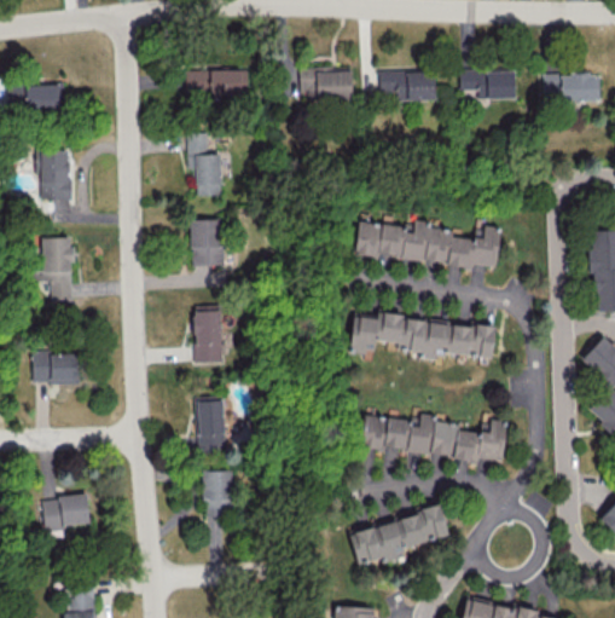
[(353,98),(352,67),(300,68),(301,91),(309,91),(309,99),(353,98)]
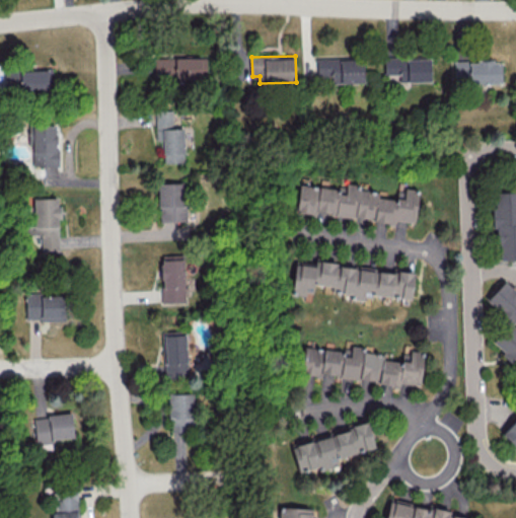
[(157,58),(157,79),(209,80),(209,59),(157,58)]
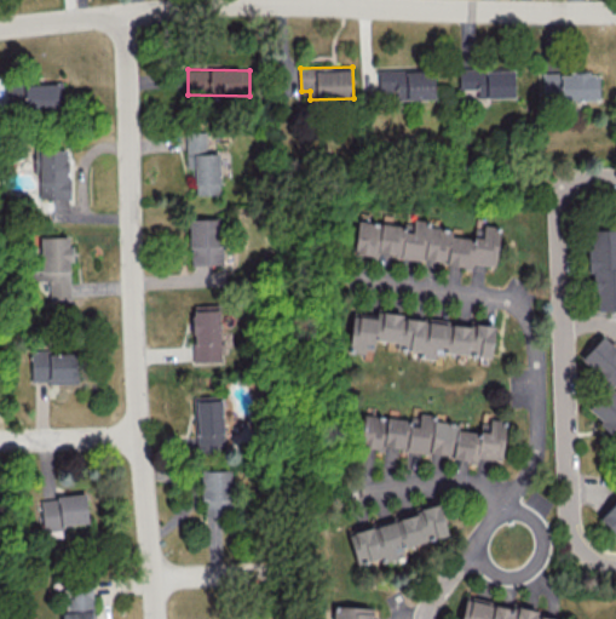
[(380,72),(381,91),(398,91),(398,101),(437,99),(436,69),(380,72)]
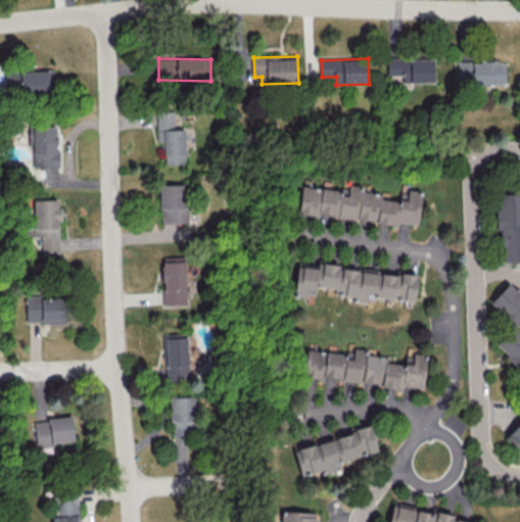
[(406,84),(436,83),(436,58),(389,59),(389,76),(406,76),(406,84)]
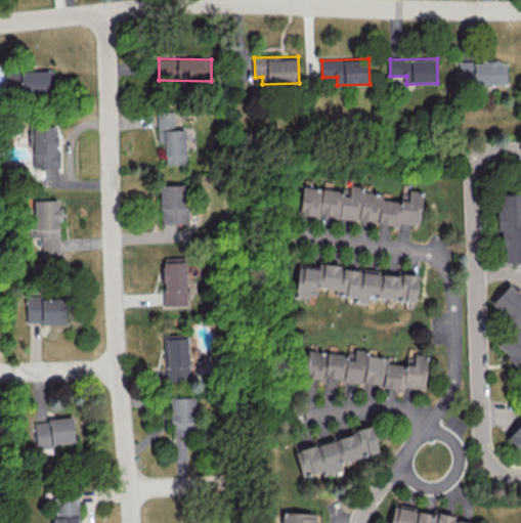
[(509,61),(461,62),(462,86),(509,85),(509,61)]
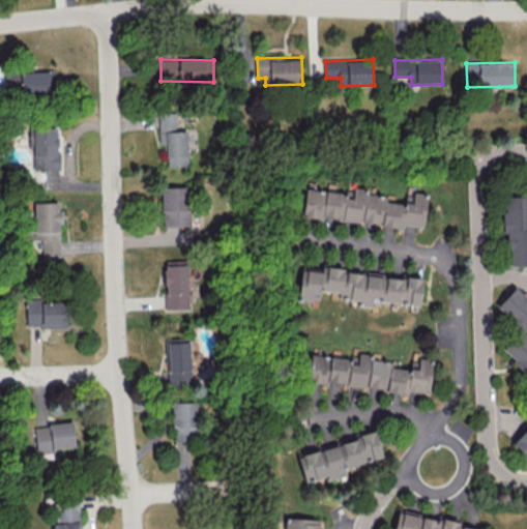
[(24,95),(55,94),(55,70),(24,71),(24,95)]
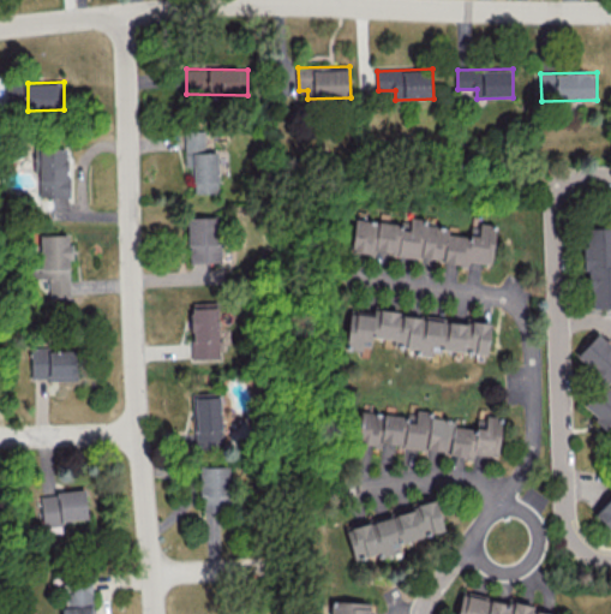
[(9,105),(27,105),(25,85),(7,85),(9,105)]
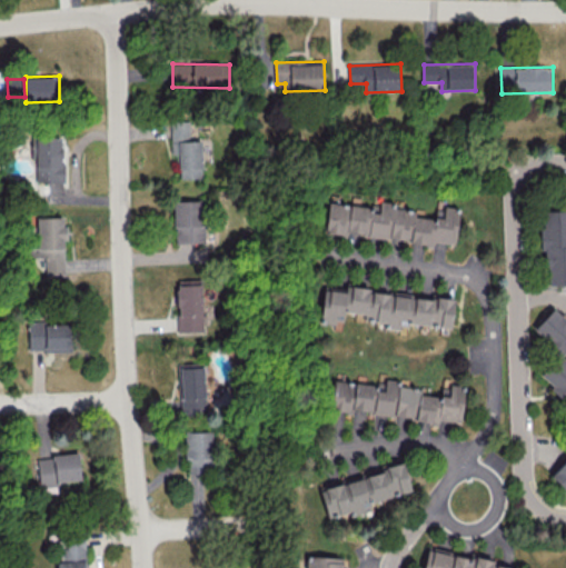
[(204,141),(192,142),(192,122),(174,122),(174,141),(181,141),(182,179),(205,179),(204,141)]
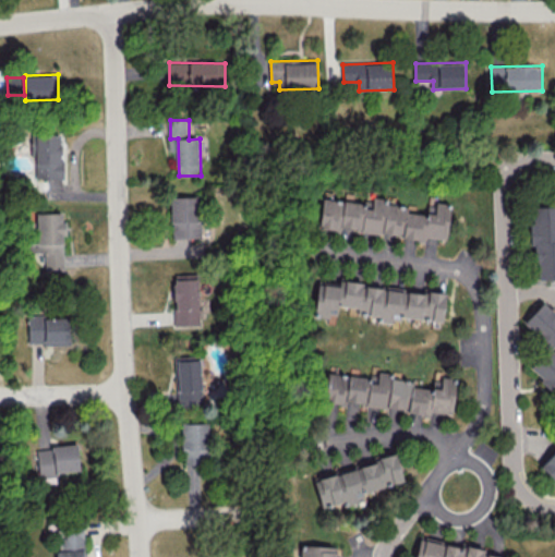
[(64,179),(63,134),(37,134),(38,180),(64,179)]
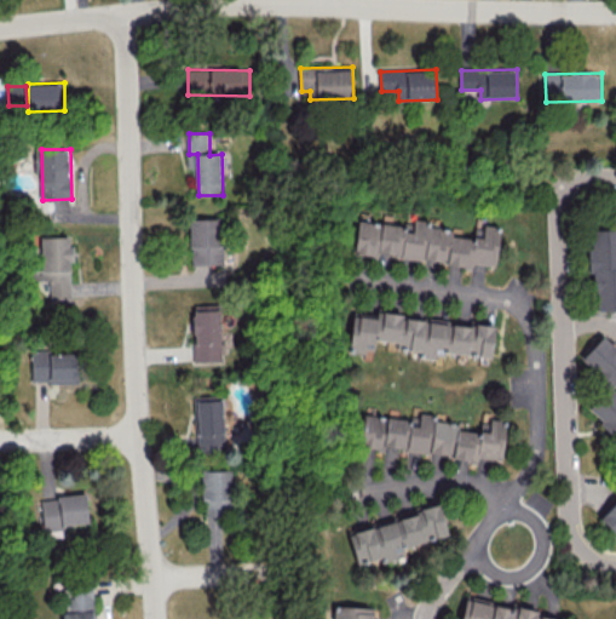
[(225,265),(224,218),(193,219),(193,265),(225,265)]
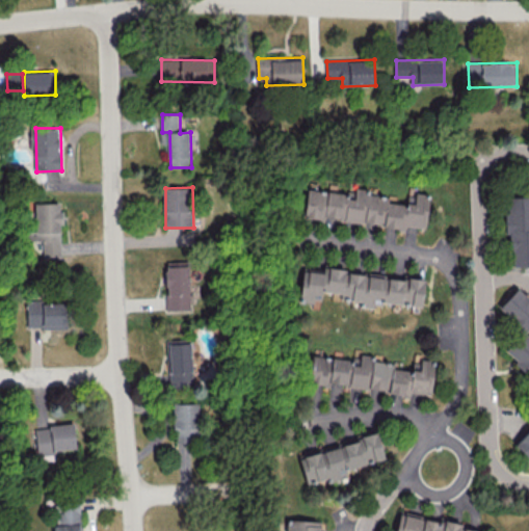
[(309,191),(306,218),(327,219),(327,220),(407,228),(407,227),(428,229),(430,196),(417,194),(416,205),(390,203),(391,198),(370,196),(371,190),(358,189),(356,195),(309,191)]
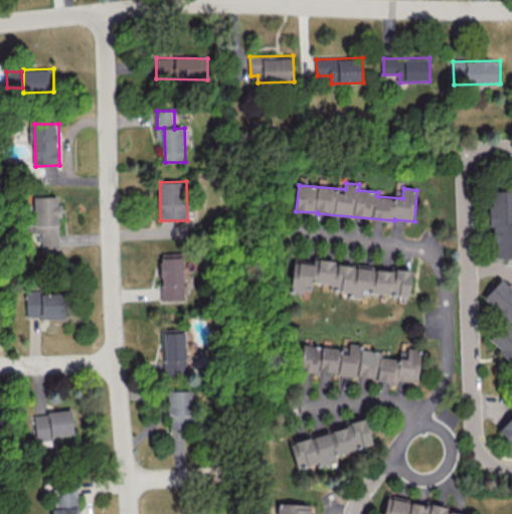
[(511,191),(491,192),(491,227),(496,227),(496,259),(511,258),(511,191)]
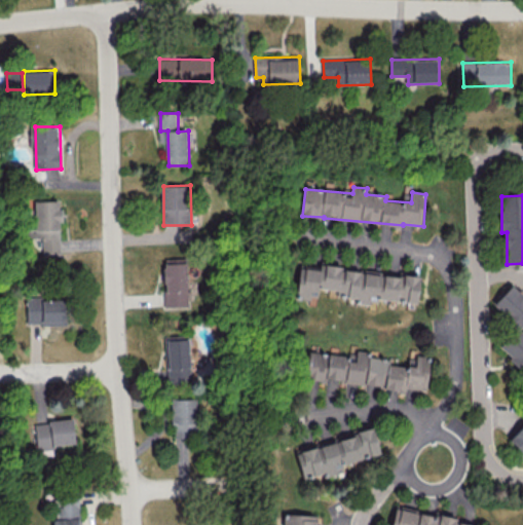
[(36,201),(36,230),(30,230),(30,238),(44,238),(44,255),(62,255),(62,201),(36,201)]
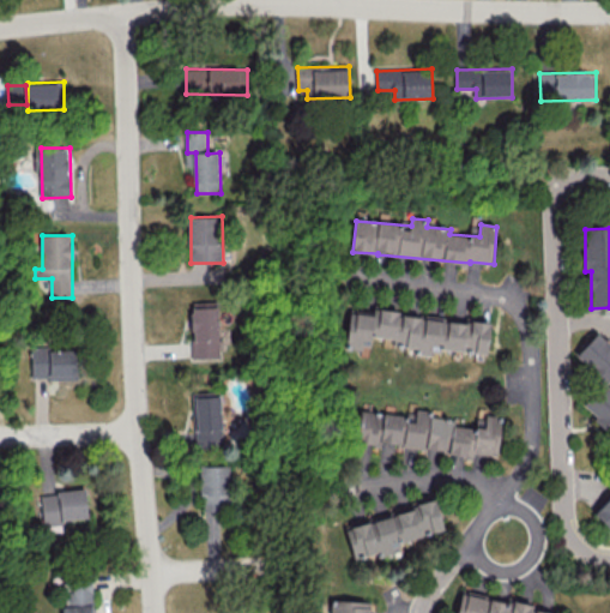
[(221,302),(193,304),(194,360),(222,359),(221,302)]
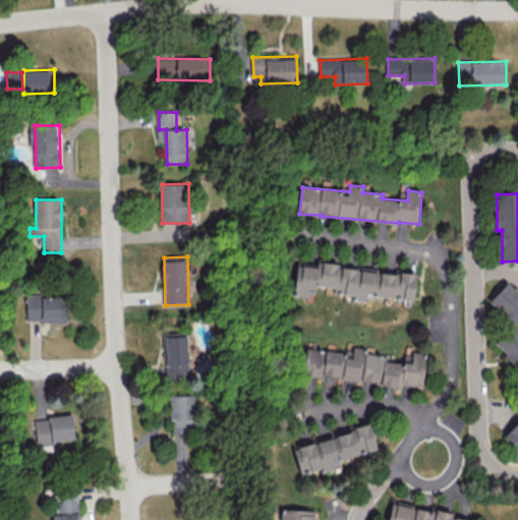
[(415,302),(418,274),(319,264),(319,265),(299,263),(296,294),(317,296),(318,286),(336,288),(335,293),(357,296),(415,302)]
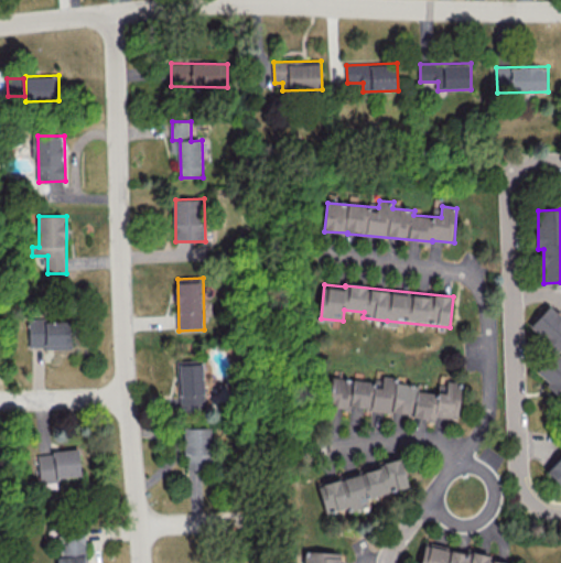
[(560,315),(551,306),(531,326),(559,353),(560,352),(560,315)]
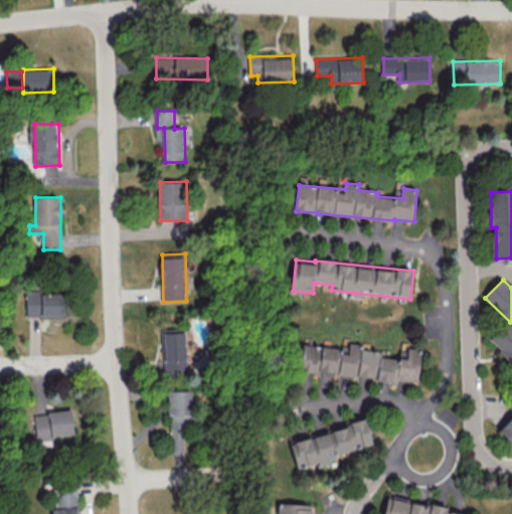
[(28,318),(67,317),(66,293),(28,294),(28,318)]
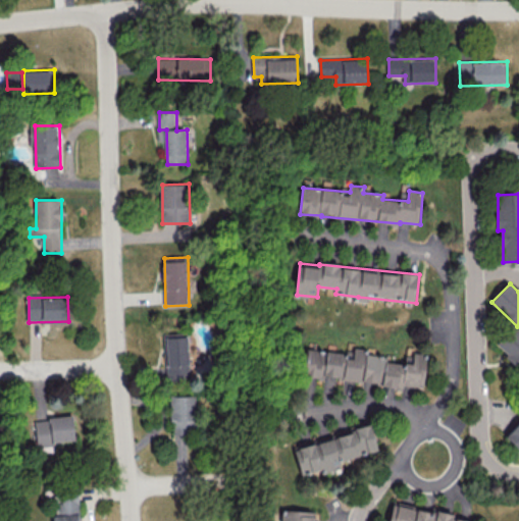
[(166,333),(168,381),(196,379),(195,366),(191,366),(189,332),(166,333)]
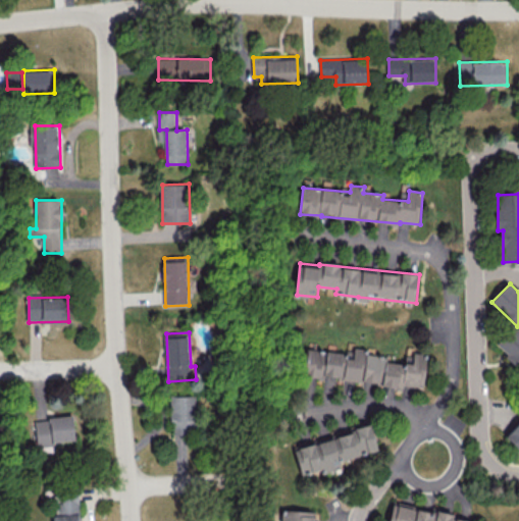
[(306,377),(405,386),(425,388),(428,355),(414,354),(414,365),(388,362),(388,357),(368,355),(369,350),(356,349),(355,355),(308,351),(306,377)]
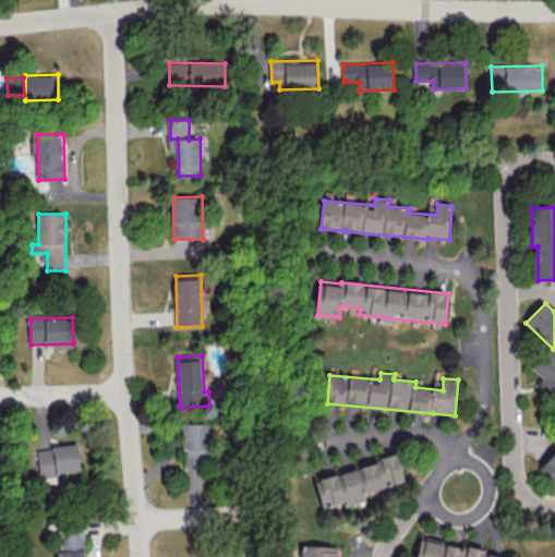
[(184,424),(184,465),(209,464),(208,423),(184,424)]
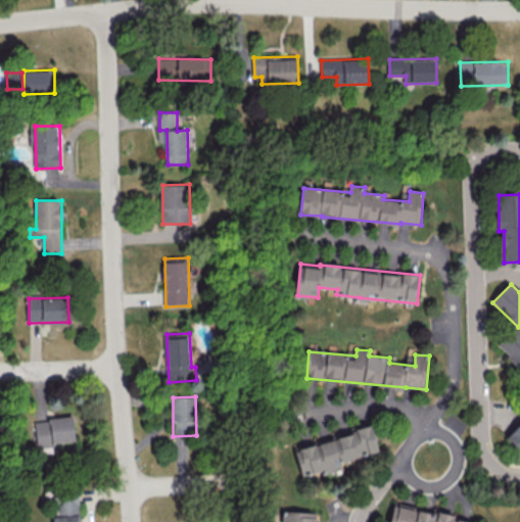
[(56,447),(55,442),(76,442),(75,418),(37,420),(38,448),(56,447)]
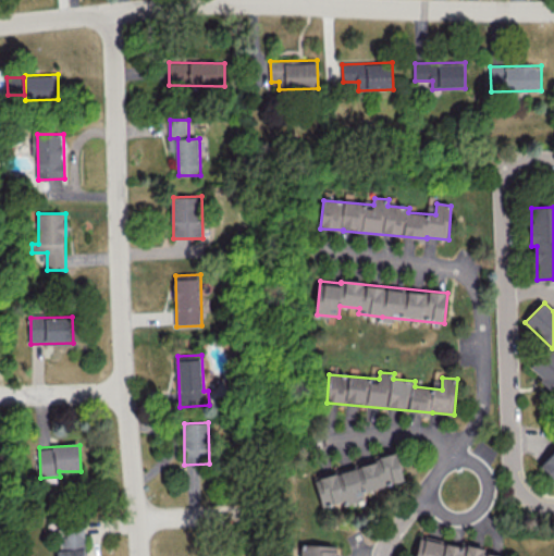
[(405,482),(398,456),(316,478),(323,507),(345,502),(346,506),(360,503),(358,494),(405,482)]
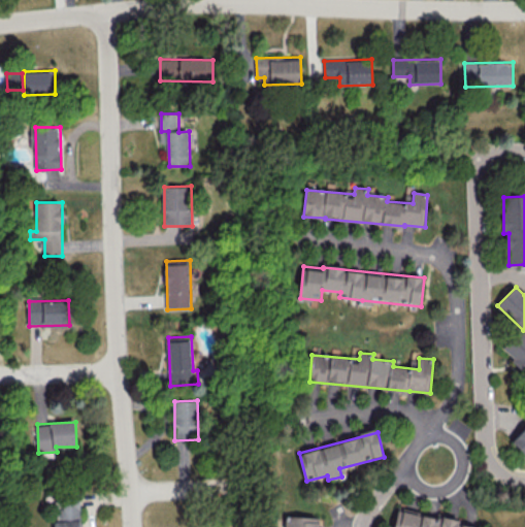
[(80,526),(80,499),(64,500),(64,509),(59,509),(60,521),(56,521),(55,526),(80,526)]
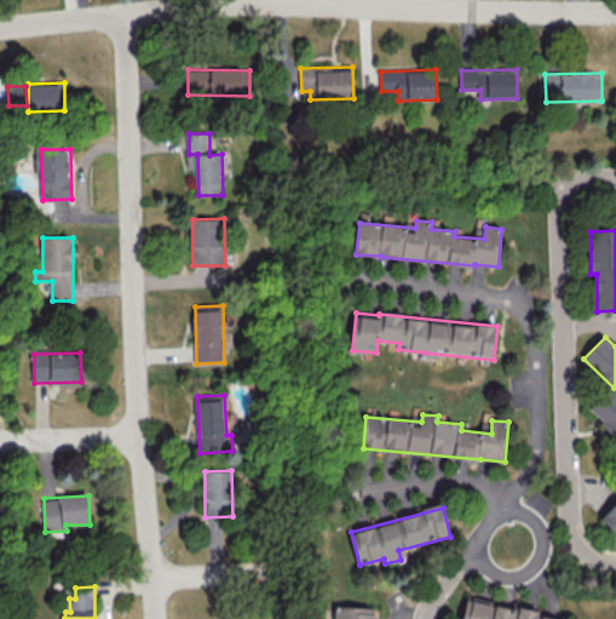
[(560,618),(562,615),(468,599),(464,618),(560,618)]
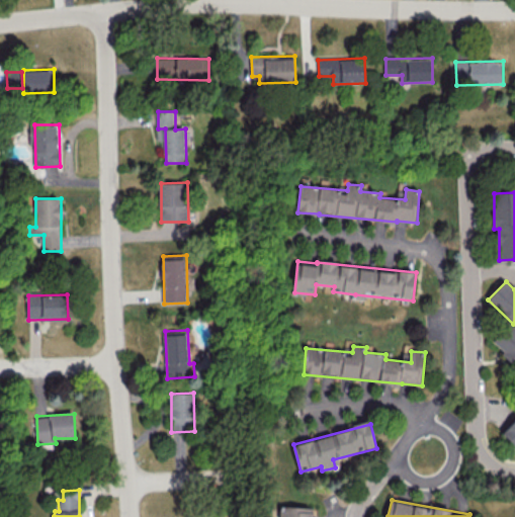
[(313,516),(314,508),(280,507),(280,516),(313,516)]
